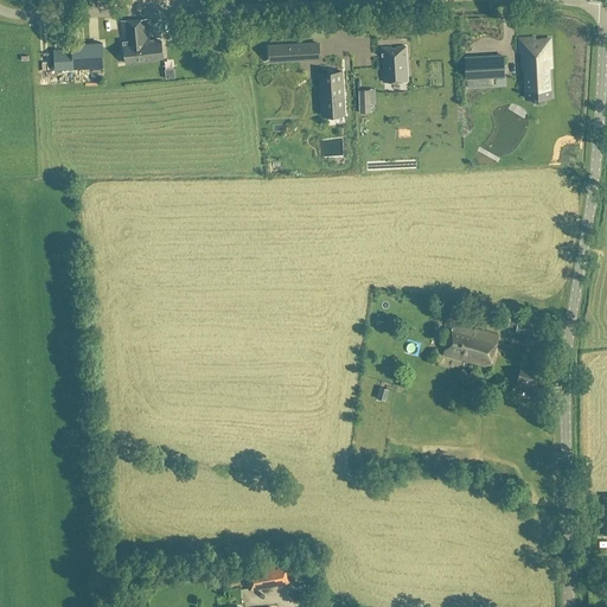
[(147,19),(121,21),(123,44),(126,64),(142,62),(164,58),(161,40),(151,43),(149,37),(147,19)]
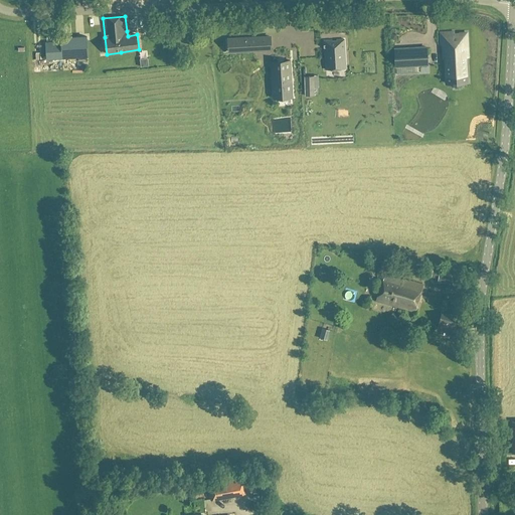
[(152,25),(153,34),(166,33),(165,23),(152,25)]
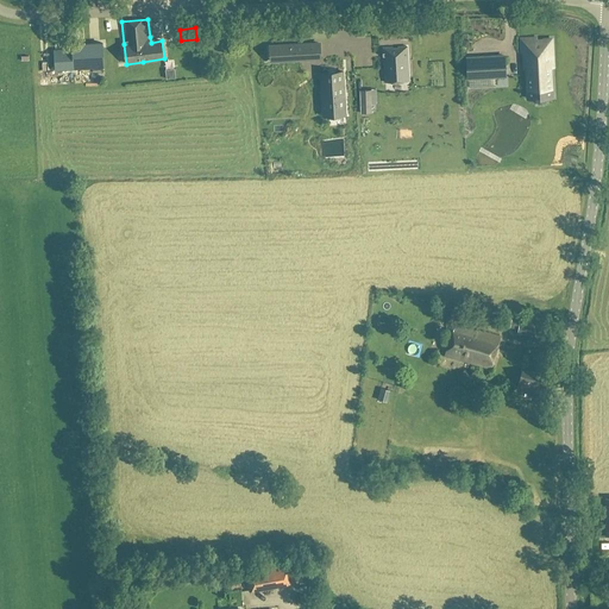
[(553,68),(552,39),(538,41),(538,39),(521,39),(522,54),(529,54),(531,75),(527,75),(528,99),(553,98),(552,68),(553,68)]
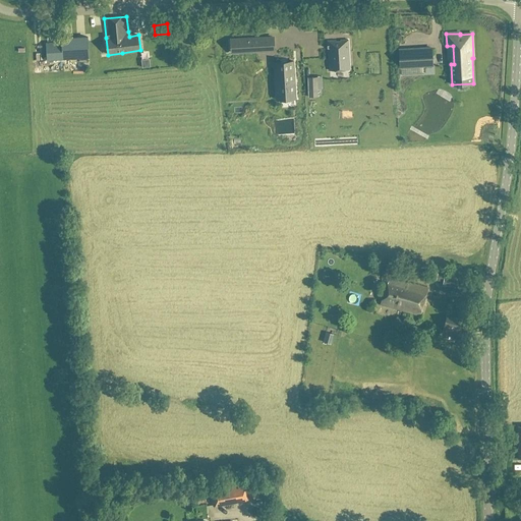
[(62,42),(47,43),(48,61),(63,60),(90,58),(89,41),(88,38),(62,39),(62,42)]
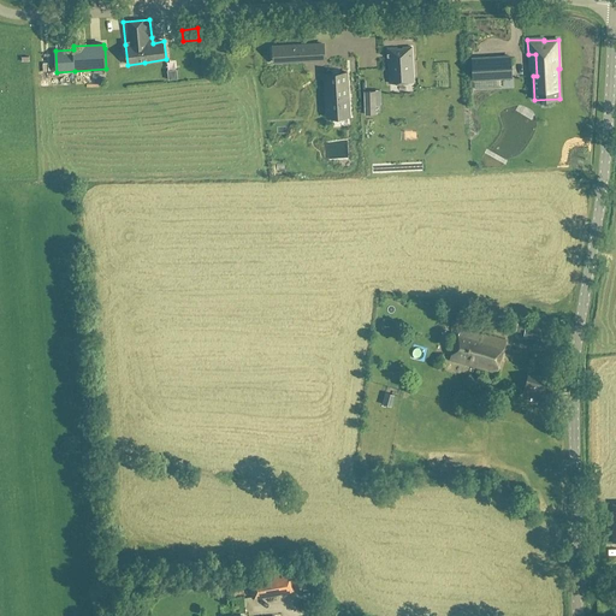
[(324,45),(273,47),(273,48),(277,48),(278,63),(312,60),(324,60),(324,46),(324,45)]
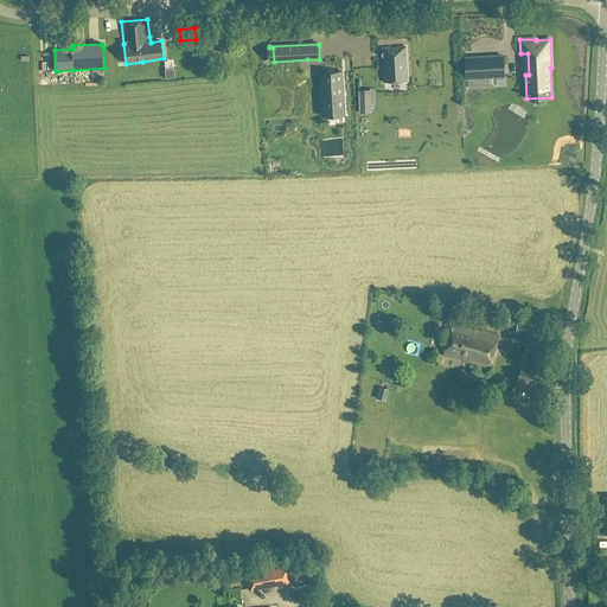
[(406,48),(382,49),(383,71),(384,83),(391,82),(408,82),(406,48)]
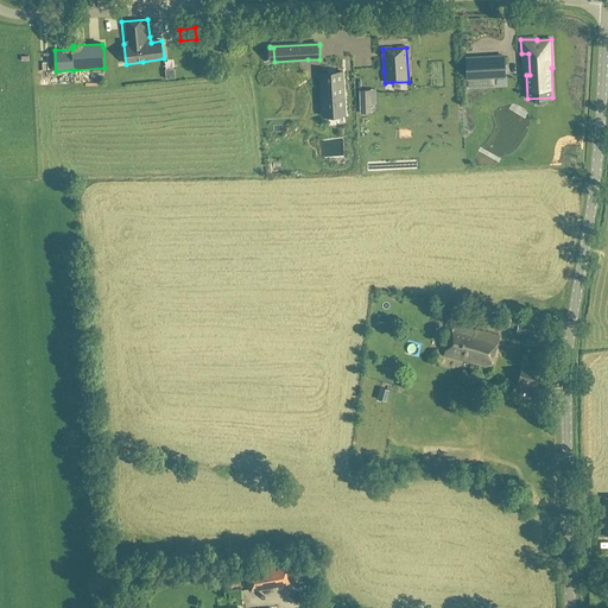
[(476,58),(466,58),(467,78),(505,76),(504,56),(493,57),(494,70),(476,71),(476,58)]
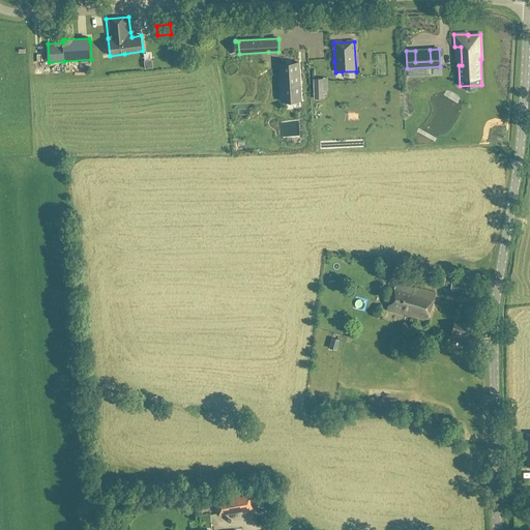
[(298,62),(280,63),(281,94),(290,94),(291,100),(300,100),(298,62)]
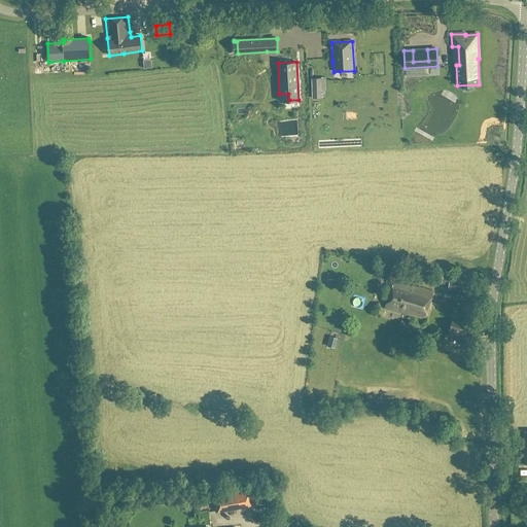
[(321,78),(312,78),(313,98),(321,98),(321,78)]
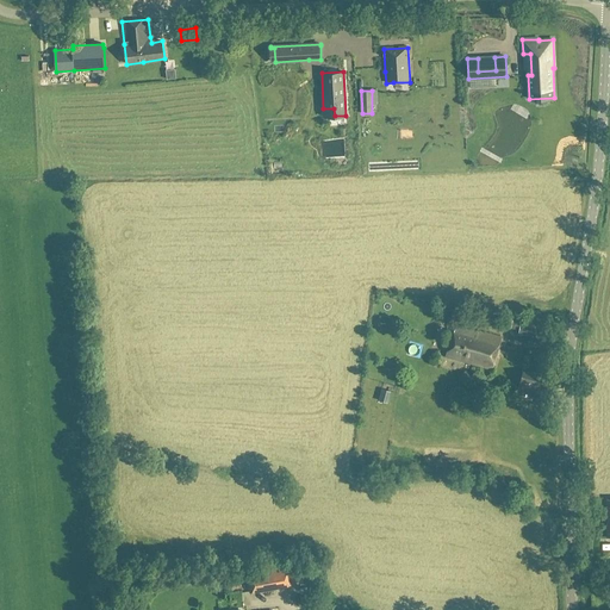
[(511,329),(520,331),(518,336),(533,338),(533,336),(535,323),(514,318),(511,329)]
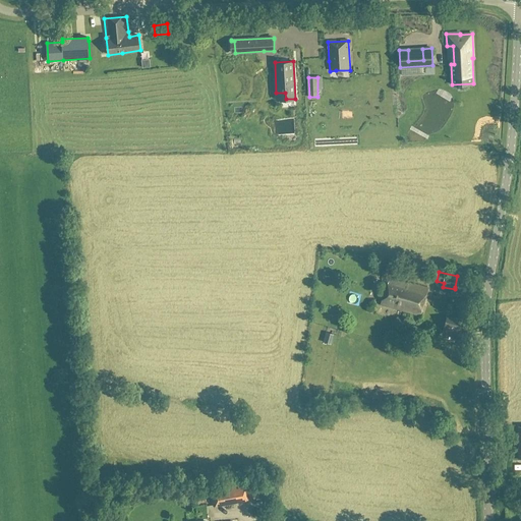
[(389,278),(381,304),(420,315),(427,289),(389,278)]
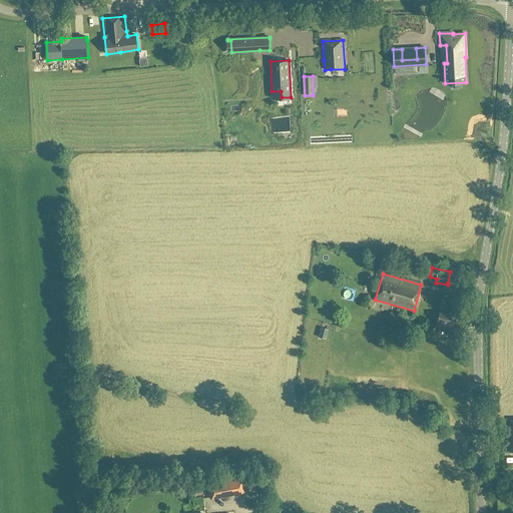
[(457,316),(440,311),(436,327),(452,332),(457,316)]
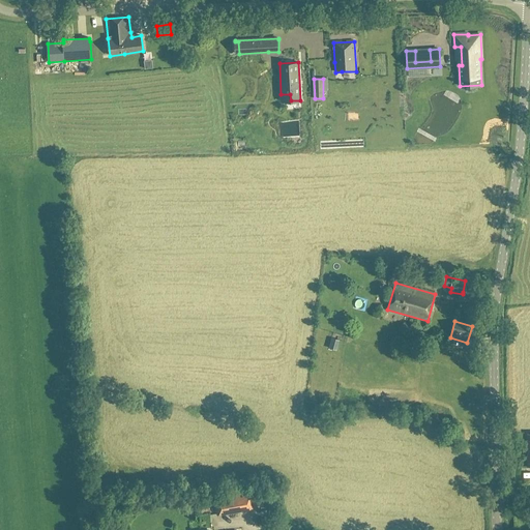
[(256,508),(252,490),(213,497),(216,516),(256,508)]
